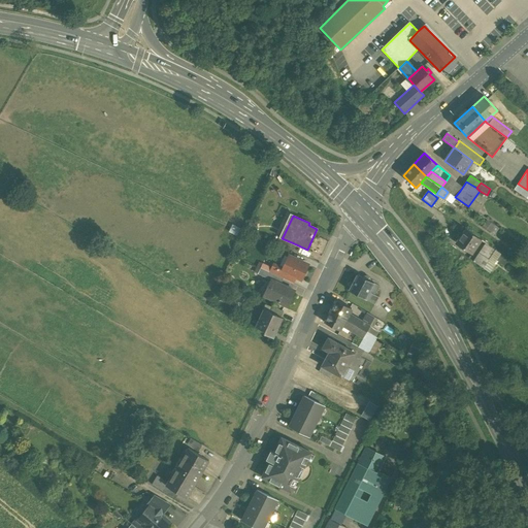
[(494,226),(487,221),(483,227),(489,232),(494,226)]
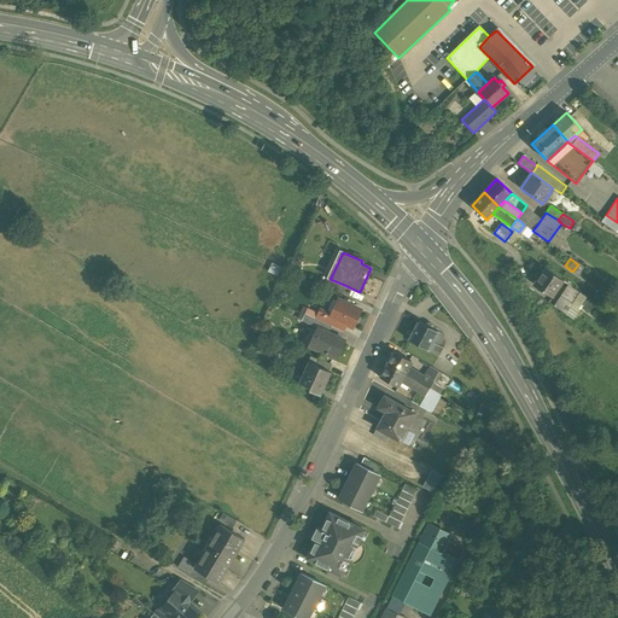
[(584,268),(578,264),(572,272),(577,275),(584,268)]
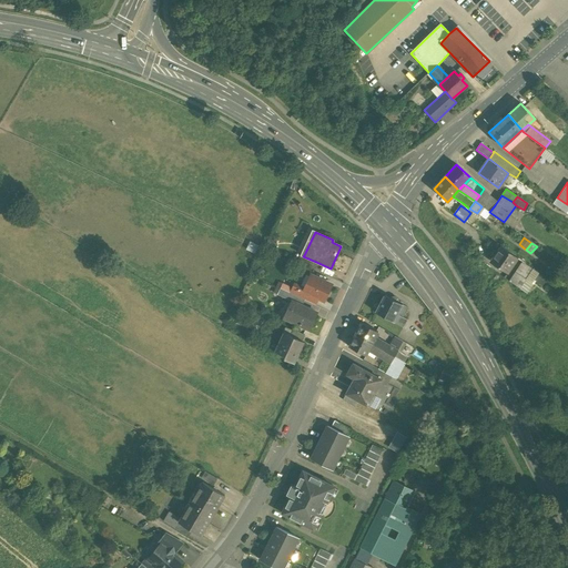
[(518,257),(501,245),(490,262),(507,273),(518,257)]
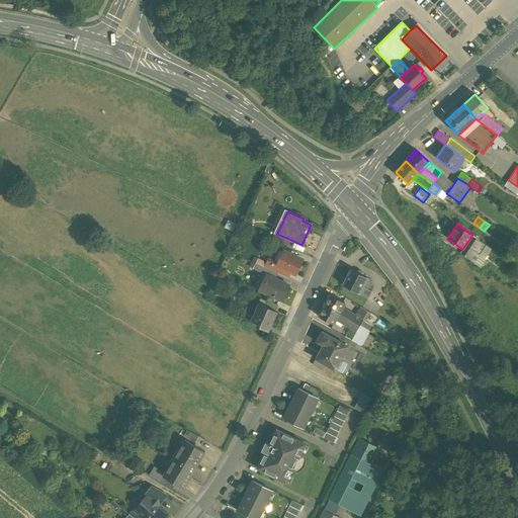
[(288,239),(276,234),(277,233),(275,232),(273,234),(271,239),(286,245),(288,239)]
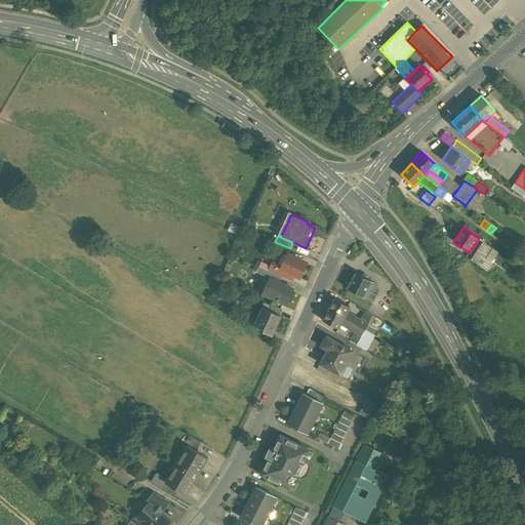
[(492,249),(486,245),(481,252),(487,256),(492,249)]
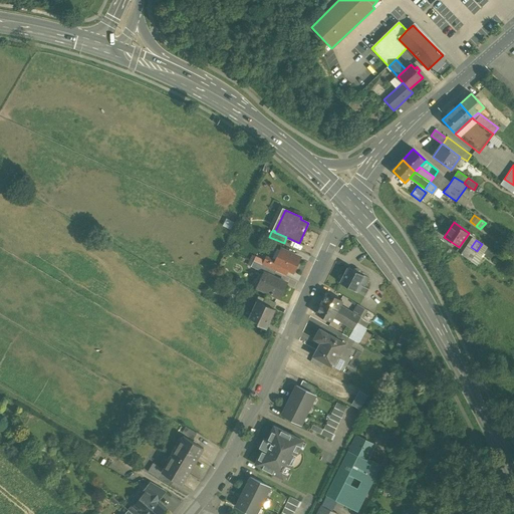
[(475,253),(466,247),(461,254),(470,261),(475,253)]
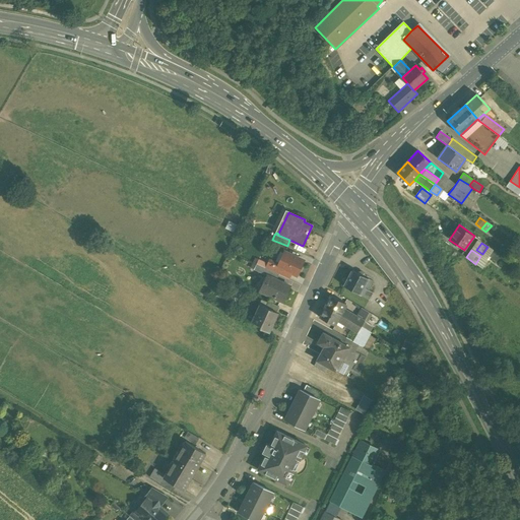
[(303,261),(284,252),(278,265),(278,267),(290,273),(297,275),(303,261)]
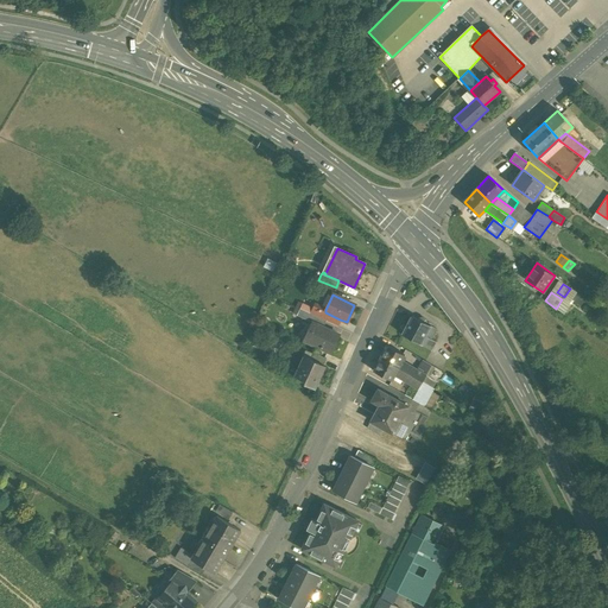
[(325,310),(315,305),(311,314),(325,321),(337,325),(340,320),(325,312),(325,310)]
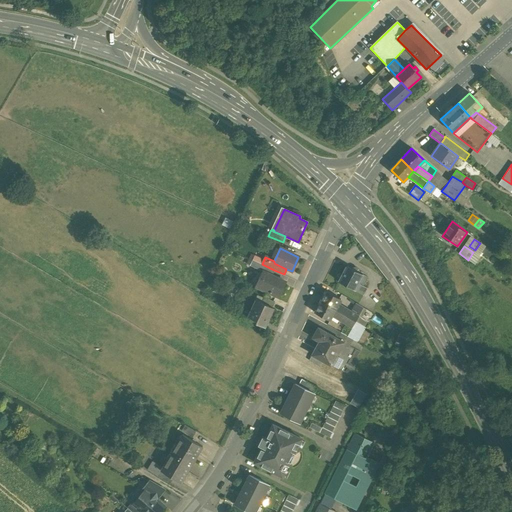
[(262,264),(253,260),(250,266),(262,272),(262,271),(272,276),(274,270),(262,264)]
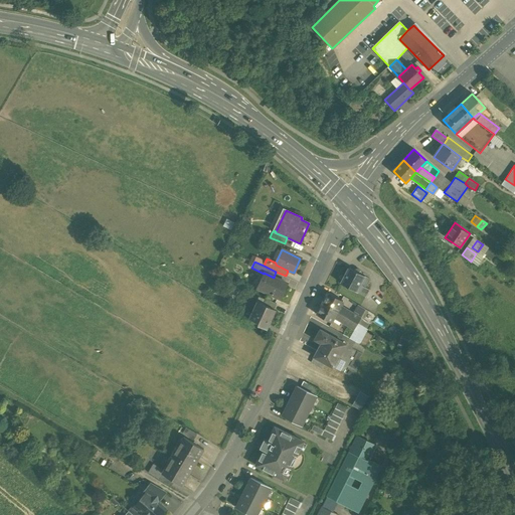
[(364,275),(348,267),(340,283),(355,291),(359,284),(364,275)]
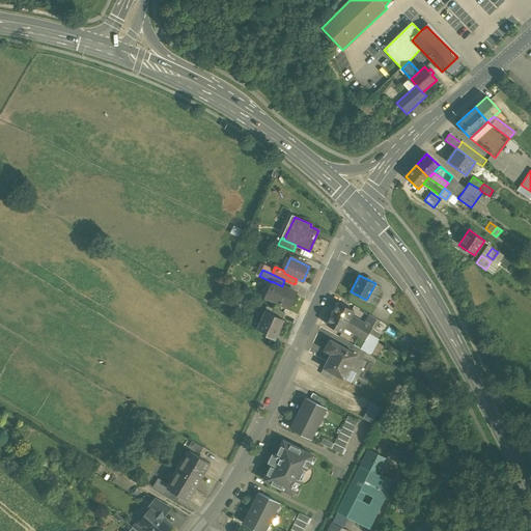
[(282,286),(272,281),(272,282),(264,298),(289,308),(297,292),(282,286)]
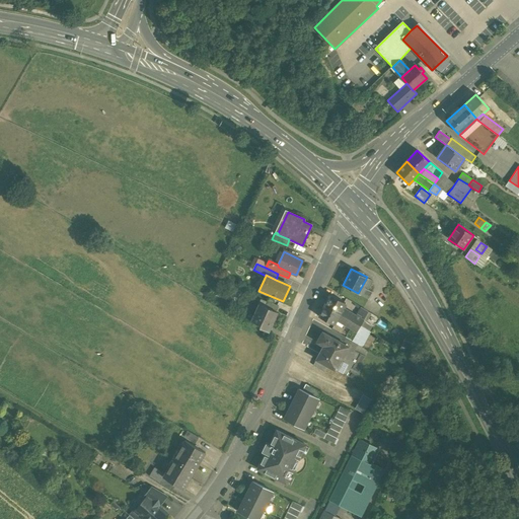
[(367,289),(362,286),(358,293),(363,295),(367,289)]
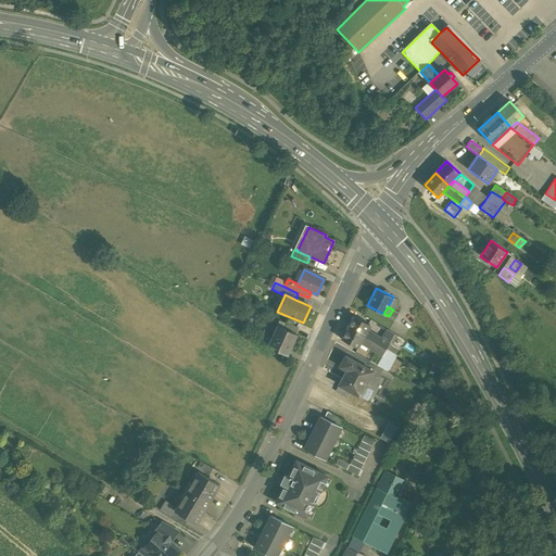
[(393,310),(389,316),(394,319),(397,312),(393,310)]
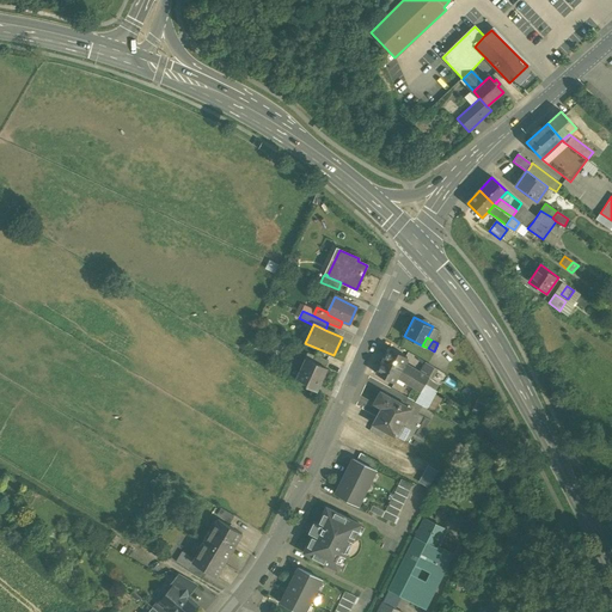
[(408,356),(389,347),(383,360),(401,371),(404,362),(408,356)]
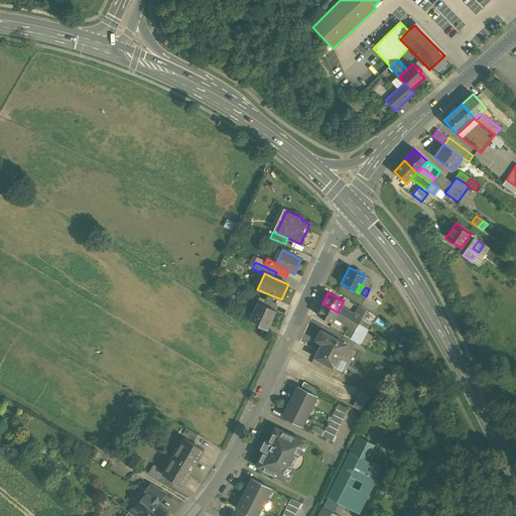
[(276,304),(266,299),(263,305),(274,309),(276,304)]
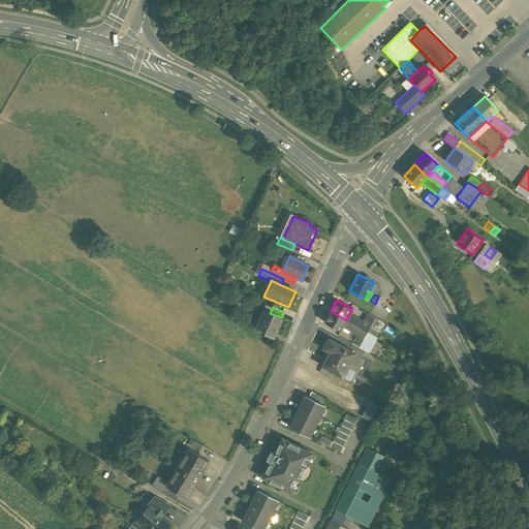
[(270,313),(265,310),(256,329),(266,332),(265,334),(274,338),(283,318),(270,313)]
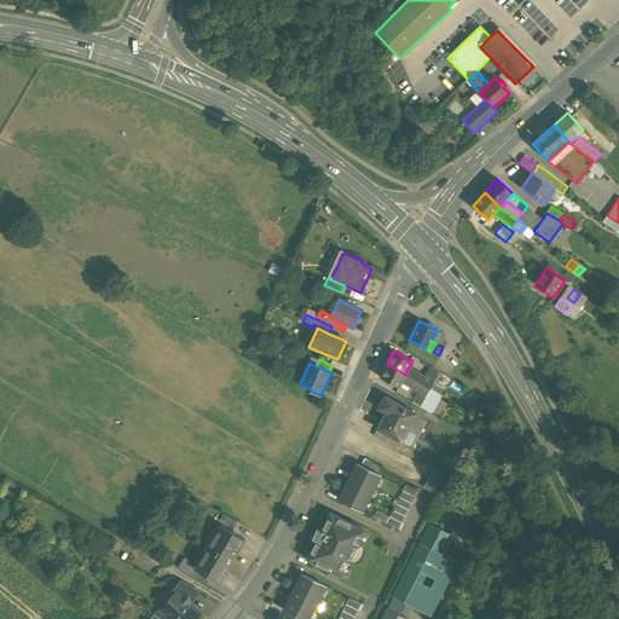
[(405,375),(387,364),(380,377),(398,388),(401,382),(405,375)]
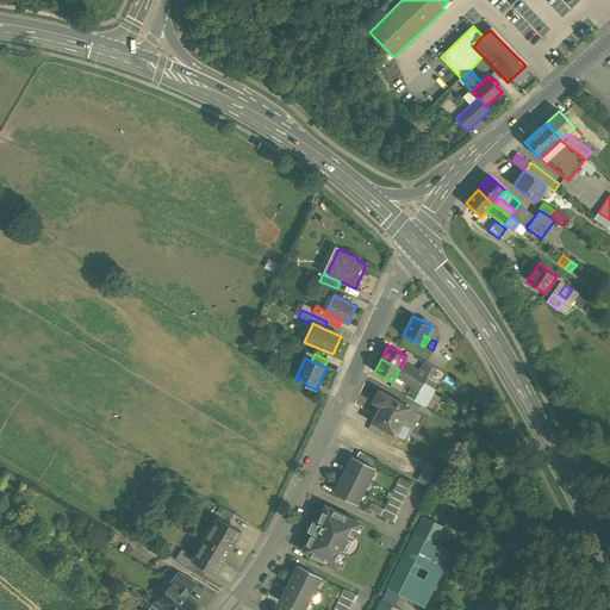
[(416,369),(403,361),(399,369),(412,377),(416,369)]
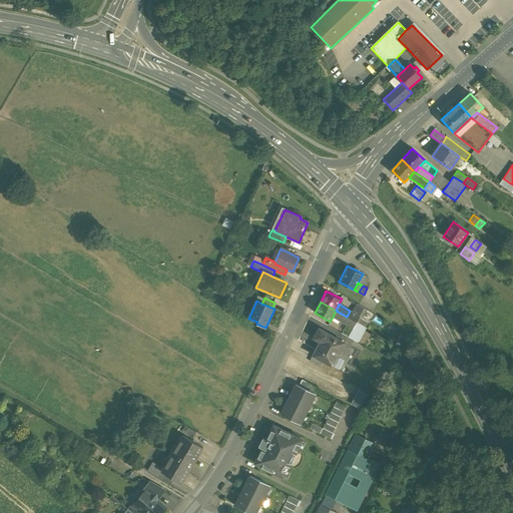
[(363,311),(355,307),(352,312),(360,316),(363,311)]
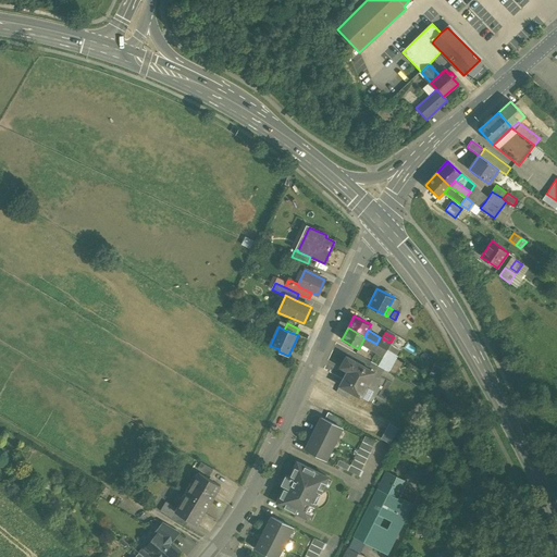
[(376,344),(364,337),(361,344),(373,349),(376,344)]
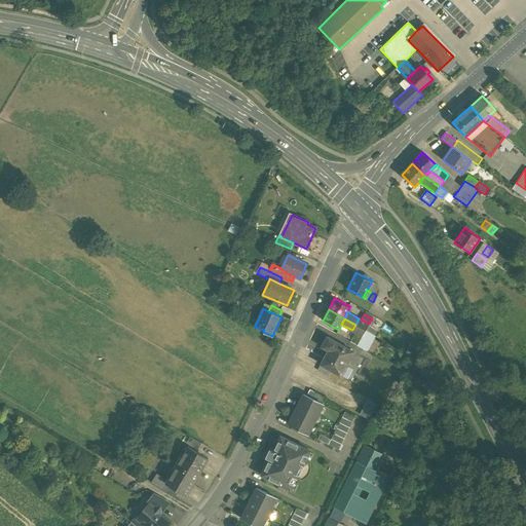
[(361,320),(359,318),(355,325),(366,331),(369,324),(361,320)]
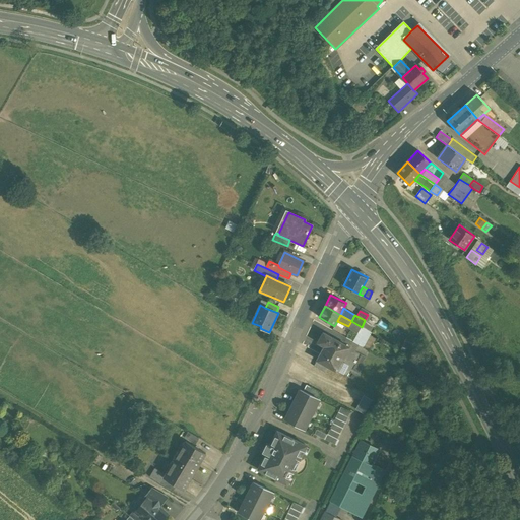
[(362,327),(351,321),(348,326),(358,332),(362,327)]
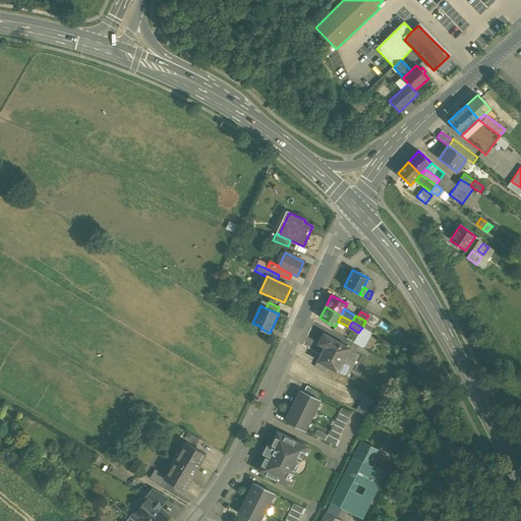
[(358,333),(353,342),(364,348),(372,334),(362,328),(358,333)]
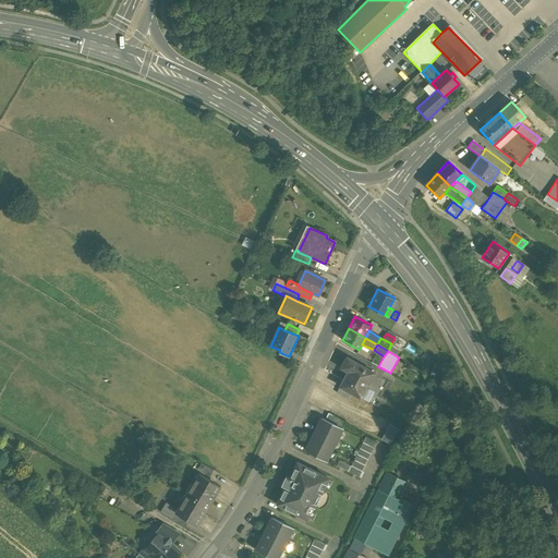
[(375,374),(347,358),(341,368),(348,372),(340,387),(360,398),(365,388),(366,388),(375,374)]
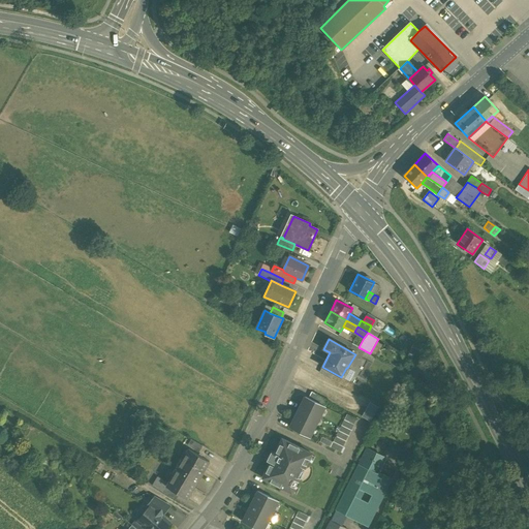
[(328,401),(311,392),(308,398),(324,406),(328,401)]
